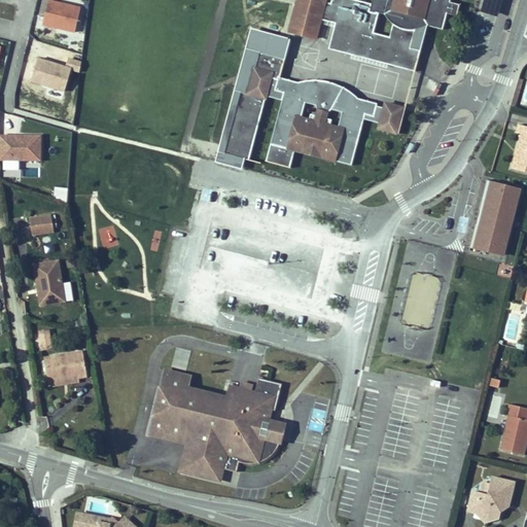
[(45,0),(37,0),(35,14),(43,16),(47,0),(45,0)]
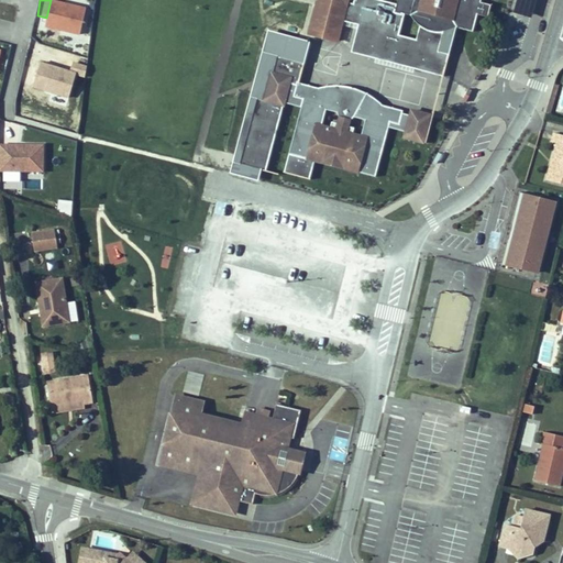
[(88,9),(53,0),(47,26),(81,35),(88,9)]
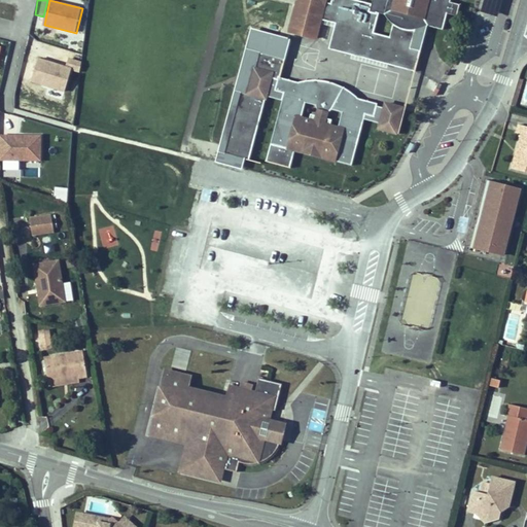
[(297,0),(287,39),(315,46),(326,4),(331,5),(331,2),(335,3),(335,2),(335,0),(297,0)]
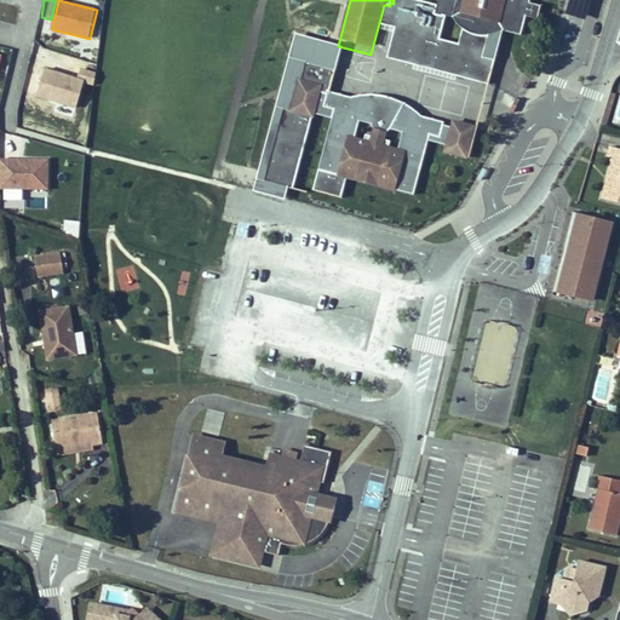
[(440,0),(438,7),(436,13),(436,15),(445,17),(446,16),(453,17),(458,23),(463,28),(466,30),(469,28),(477,33),(491,33),(491,36),(497,35),(503,33),(507,30),(512,32),(523,35),(528,16),(540,18),(544,6),(530,3),(532,0),(440,0)]
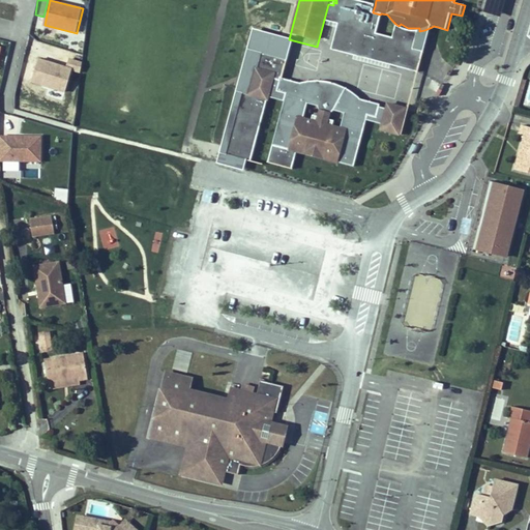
[(70,70),(37,62),(32,87),(64,95),(70,70)]
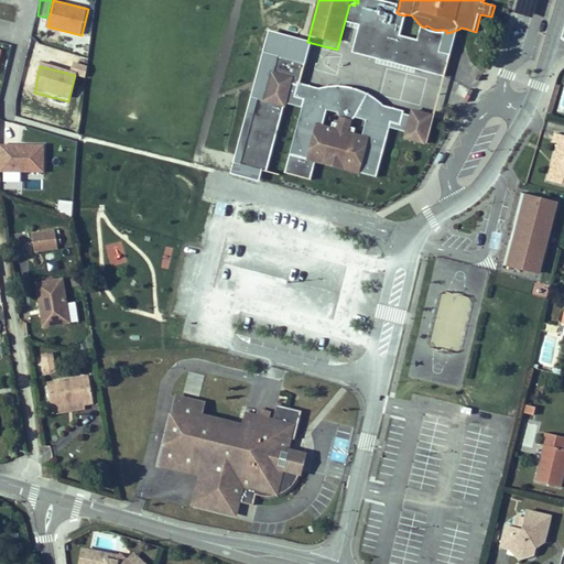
[(295,99),(297,88),(290,87),(292,80),(270,75),(263,105),(284,110),(285,106),(302,111),(305,102),(295,99)]
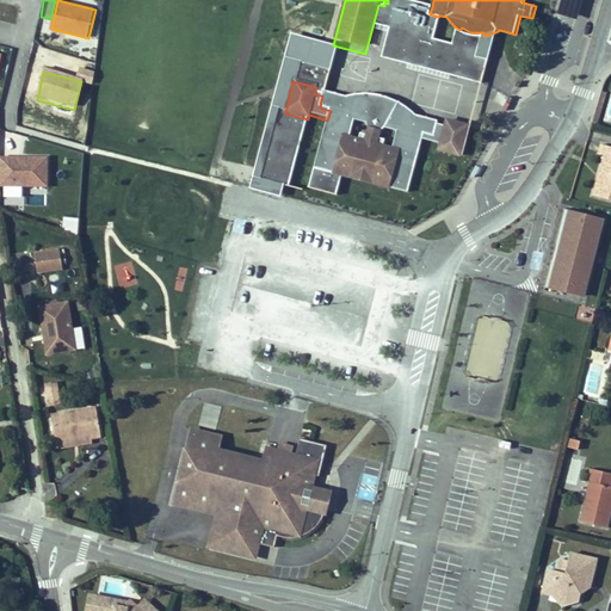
[(315,171),(337,177),(339,168),(352,172),(363,178),(372,179),(375,178),(392,181),(389,190),(411,196),(424,142),(425,135),(436,137),(438,125),(439,122),(417,117),(412,111),(406,106),(400,103),(397,103),(395,111),(368,104),(369,96),(359,97),(349,98),(345,98),(323,92),(322,96),(320,107),(331,111),(327,121),(315,171)]
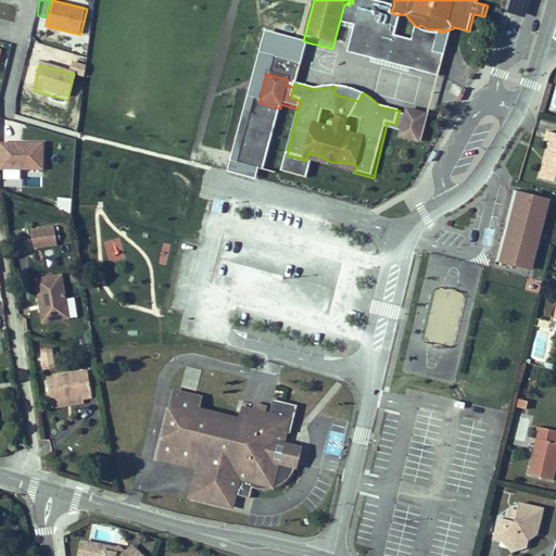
[(346,88),(336,87),(335,95),(359,101),(362,93),(356,90),(353,89),(346,88)]
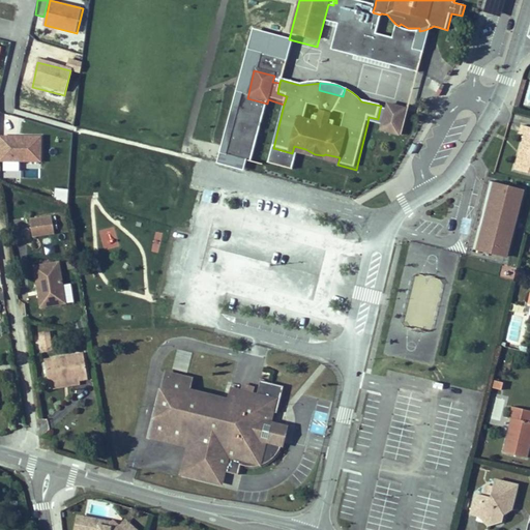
[(369,117),(367,123),(383,127),(382,134),(402,138),(409,110),(389,105),(387,111),(380,109),(378,119),(369,117)]
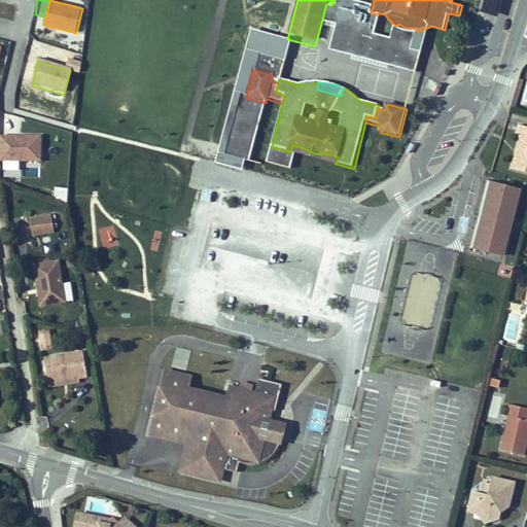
[(516,141),(511,160),(518,162),(514,177),(526,180),(526,135),(512,131),(510,140),(516,141)]
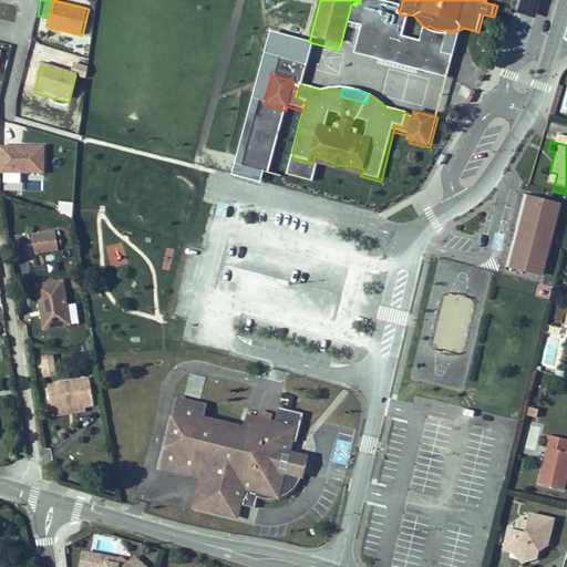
[(45,175),(45,145),(0,145),(0,184),(21,184),(21,175),(45,175)]
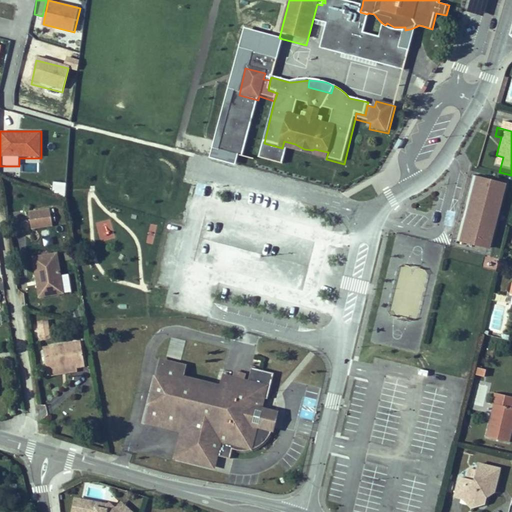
[(282,148),(326,159),(328,152),(314,149),(312,150),(304,149),(295,144),(284,141),(282,148)]
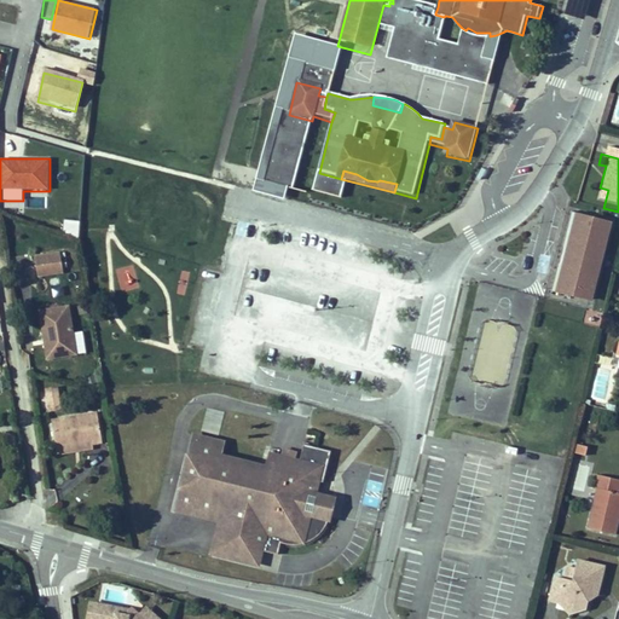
[(603,208),(608,190),(600,187),(595,206),(603,208)]
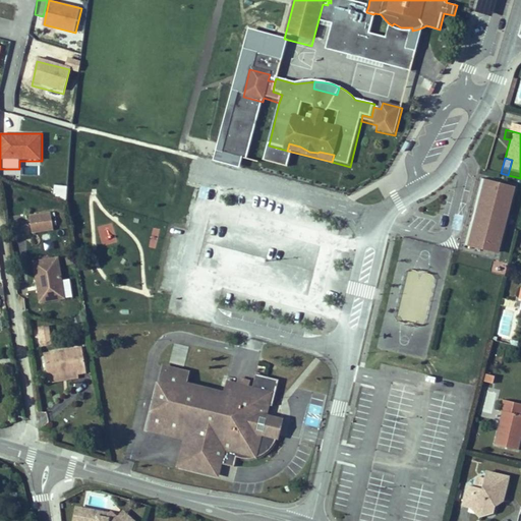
[(486,180),(480,179),(475,200),(480,201),(475,219),(470,217),(463,245),(468,247),(469,246),(497,252),(514,188),(485,181),(486,180)]
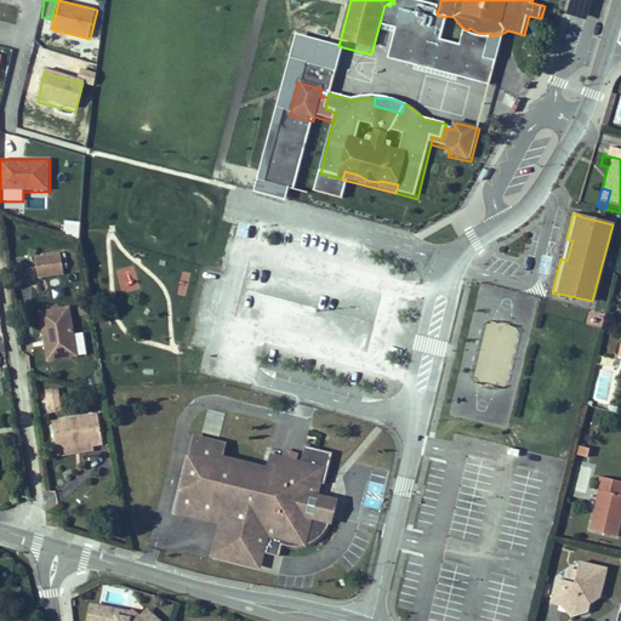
[(64,220),(63,235),(80,237),(80,221),(64,220)]
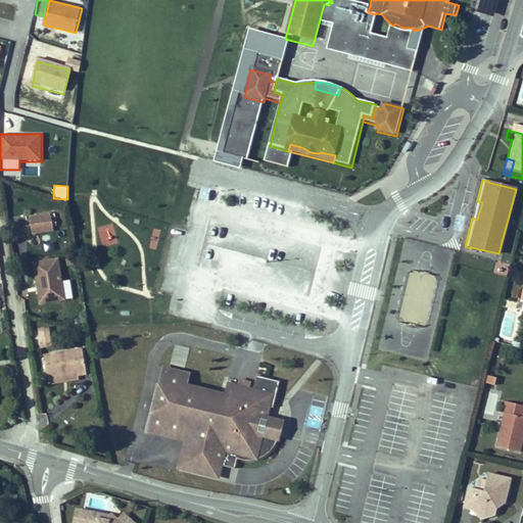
[(477,201),(472,218),(477,220),(482,202),(477,201)]
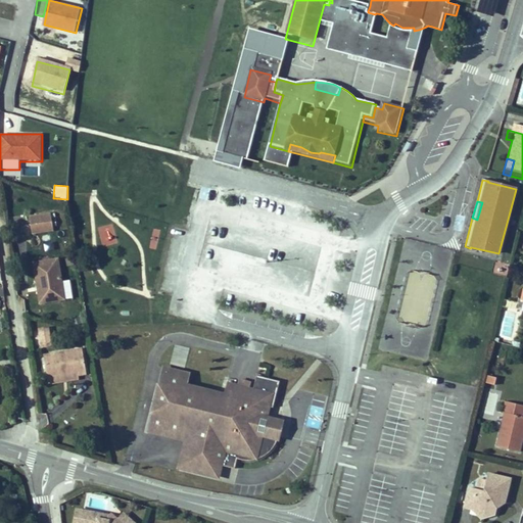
[(28,227),(32,243),(52,239),(49,223),(28,227)]
